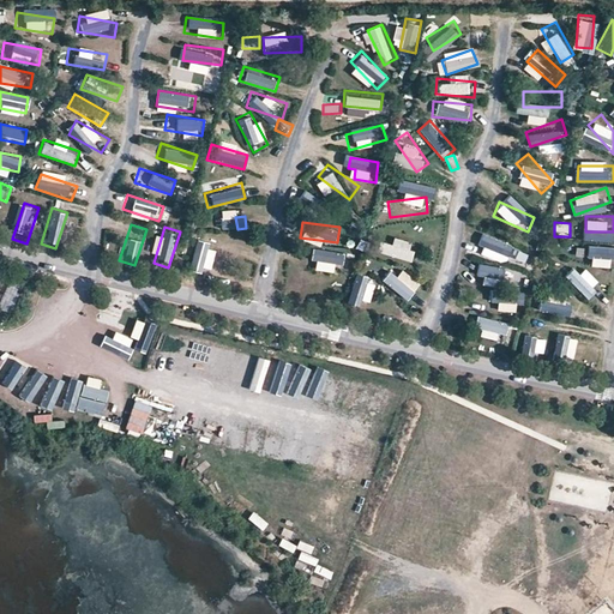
[(519,241),(483,233),(479,247),(516,257),(519,241)]
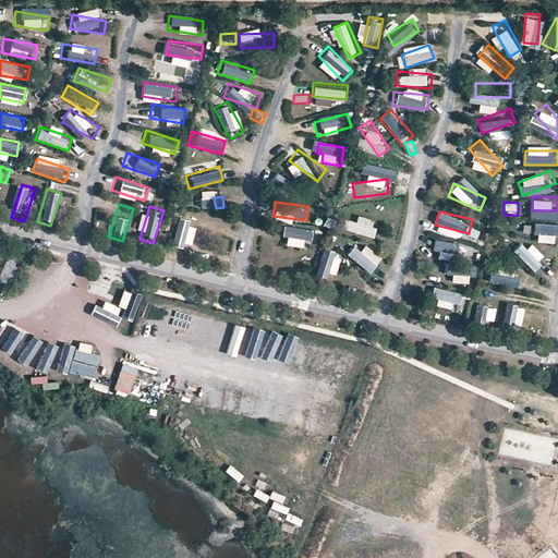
[(557,214),(526,216),(528,230),(557,228),(557,214)]
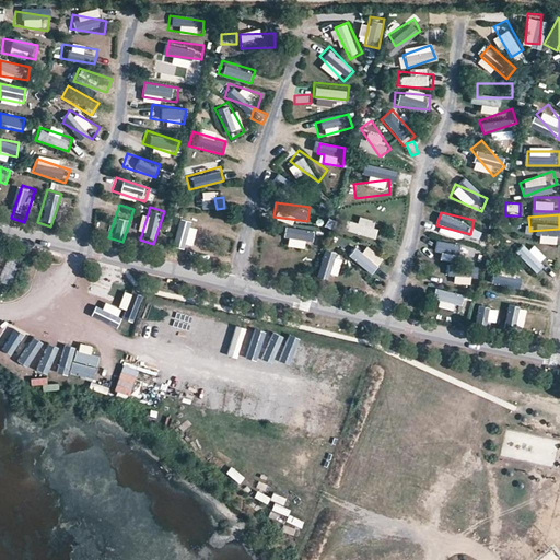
[(380,216),(346,216),(346,230),(380,230),(380,216)]
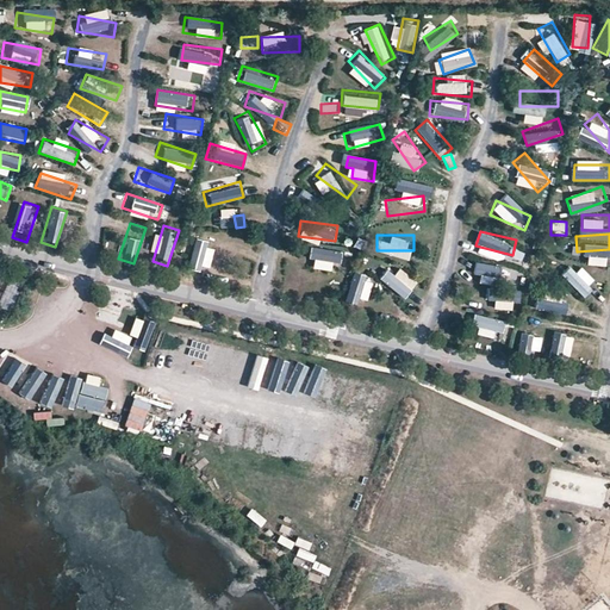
[(193,237),(181,273),(197,278),(207,242),(193,237)]
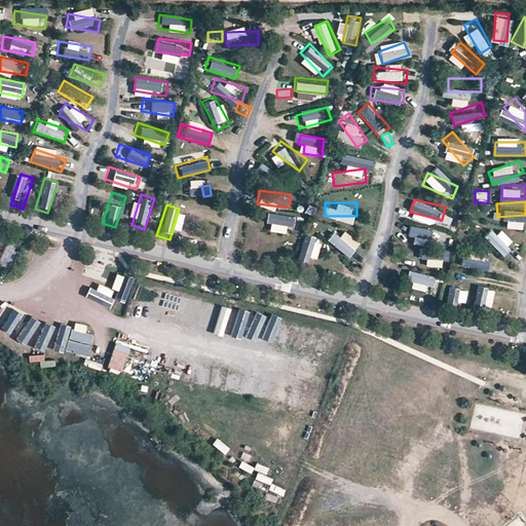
[(198,212),(188,242),(201,247),(212,216),(198,212)]
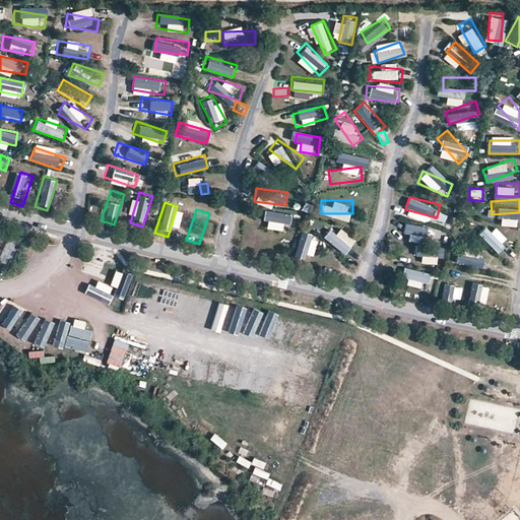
[(289,210),(257,210),(257,223),(289,223),(289,210)]
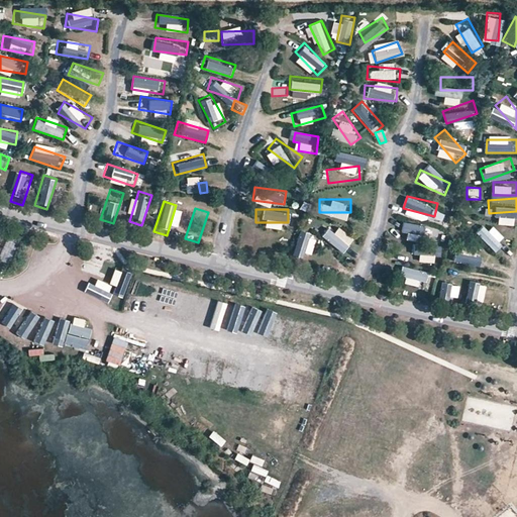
[(343,239),(320,218),(311,228),(335,249),(343,239)]
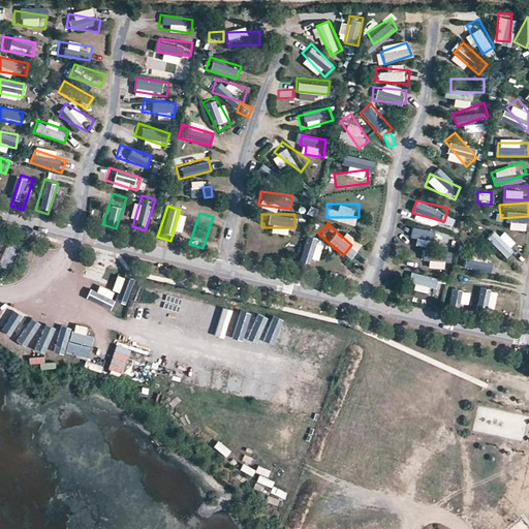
[(512,254),(496,225),(484,232),(500,260),(512,254)]
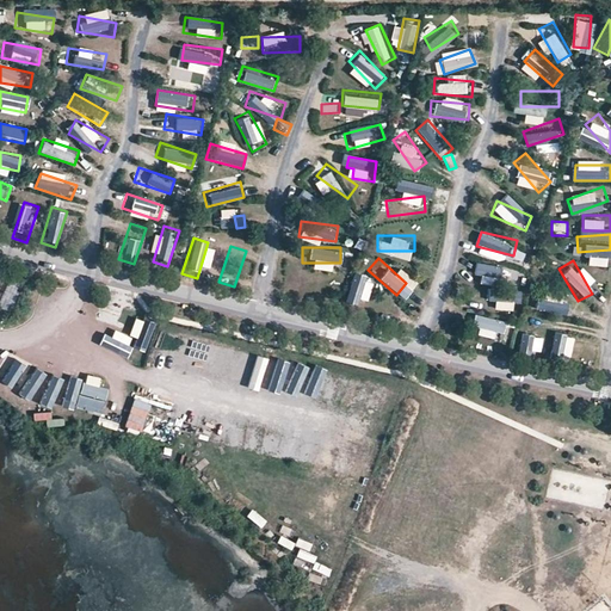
[(471,278),(504,282),(506,266),(474,263),(471,278)]
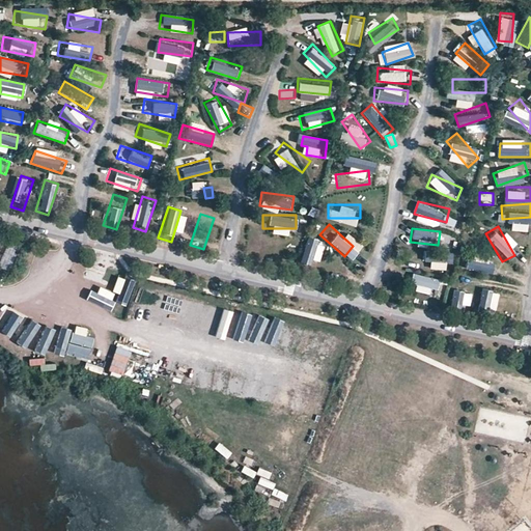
[(329,264),(318,239),(306,244),(316,270),(329,264)]
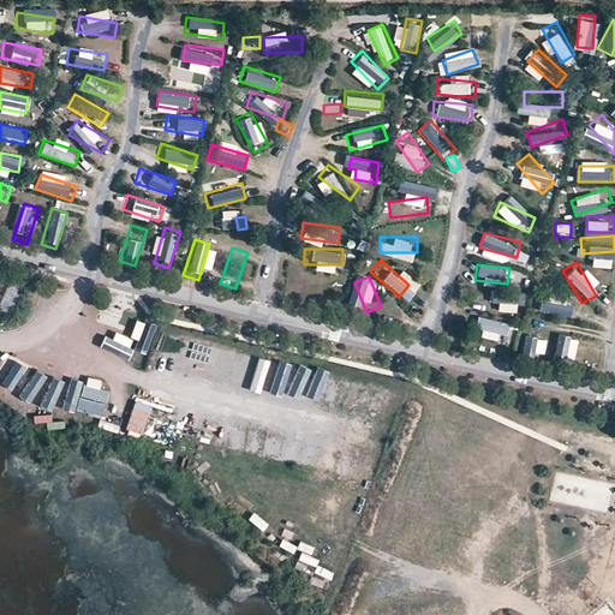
[(501,315),(526,294),(518,282),(491,302),(501,315)]
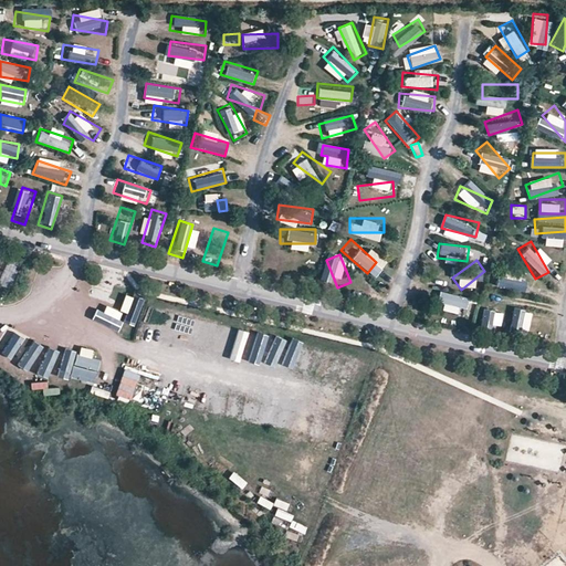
[(509,297),(511,268),(496,266),(494,296),(509,297)]
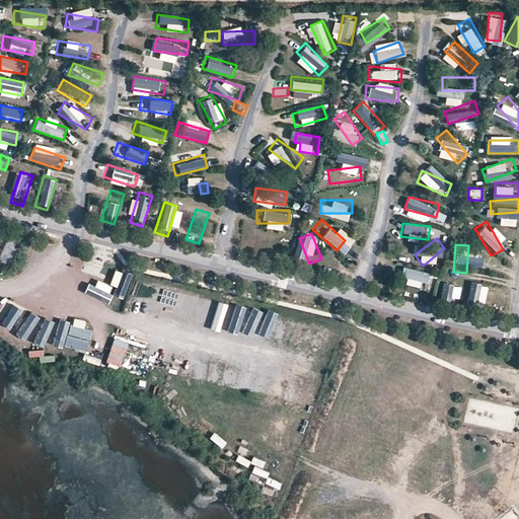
[(117,275),(119,267),(95,262),(93,270),(117,275)]
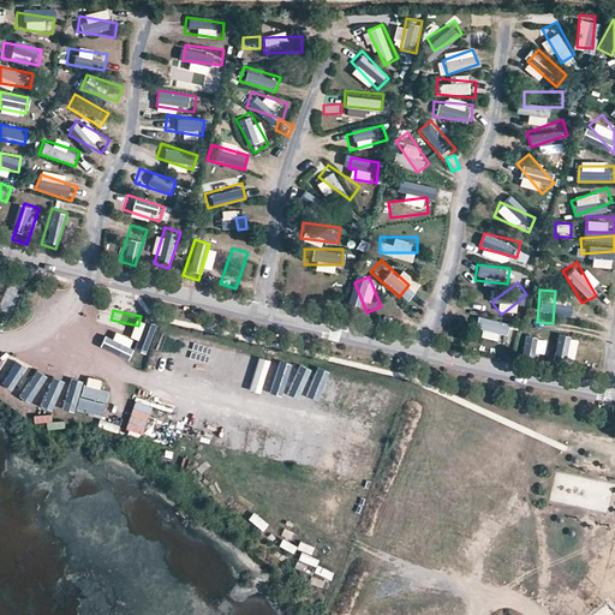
[(154,347),(160,323),(148,320),(141,344),(154,347)]
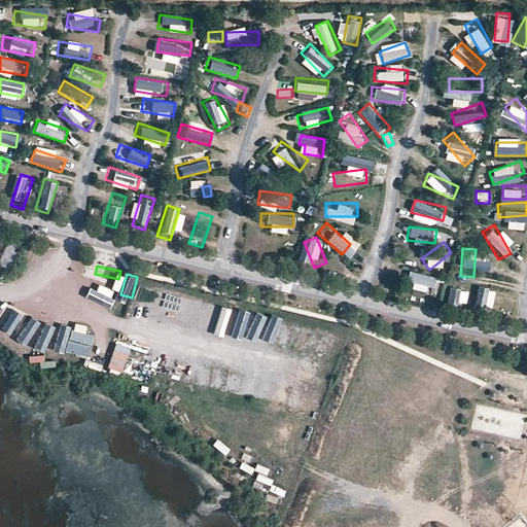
[(437,284),(411,277),(408,289),(434,296),(437,284)]
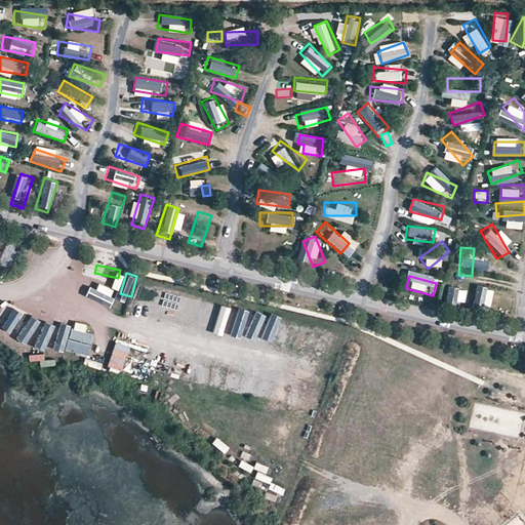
[(105,278),(98,295),(114,300),(119,283),(105,278)]
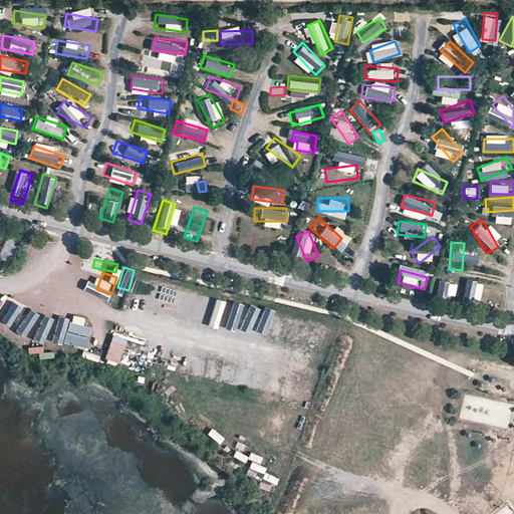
[(449,273),(440,298),(452,302),(461,277),(449,273)]
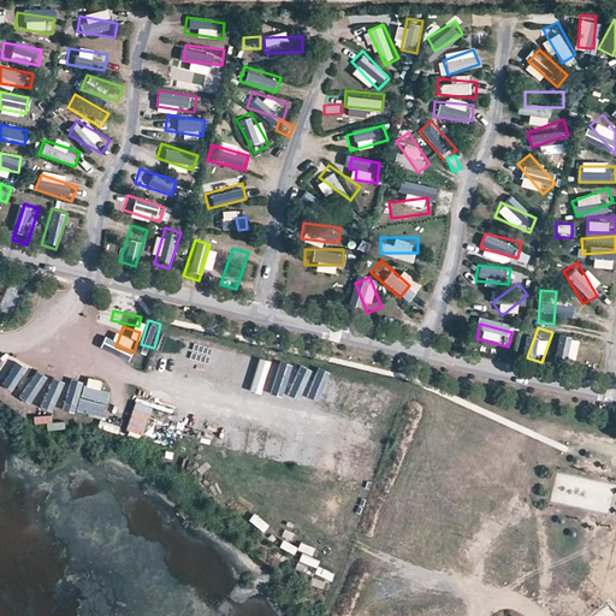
[(569,333),(558,363),(574,369),(584,338),(569,333)]
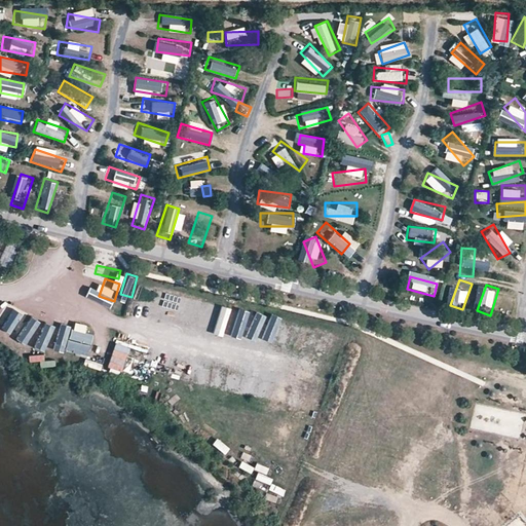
[(236,336),(256,317),(248,309),(229,329),(236,336)]
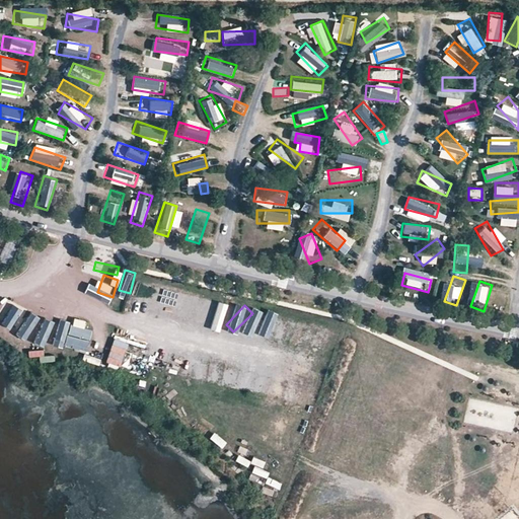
[(214,334),(232,315),(224,307),(206,325),(214,334)]
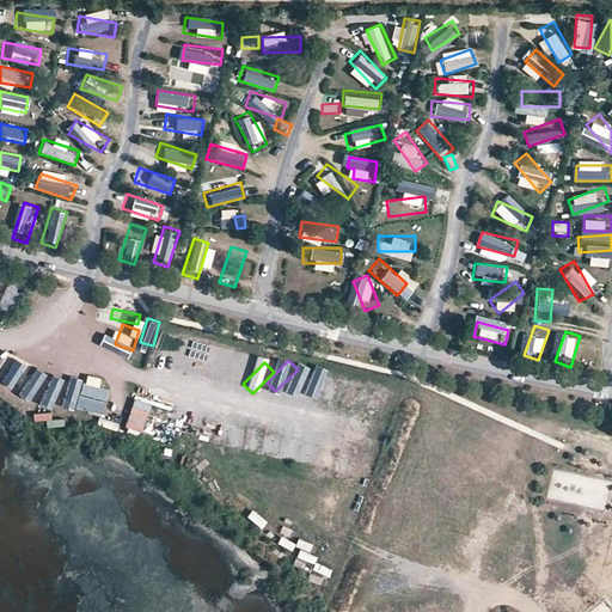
[(293,399),(313,374),(303,367),(283,391),(293,399)]
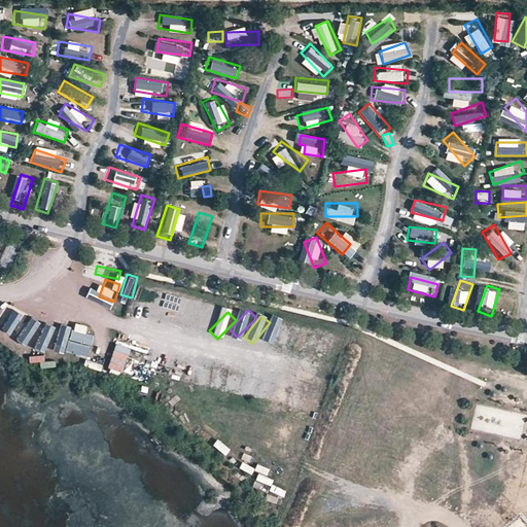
[(0,321),(0,338),(27,352),(30,345),(56,358),(71,330),(60,324),(58,329),(33,317),(25,335),(0,321)]
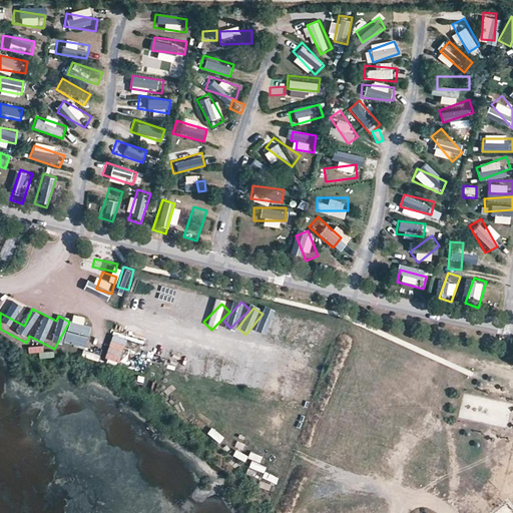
[(275,310),(257,329),(265,336),(283,317),(275,310)]
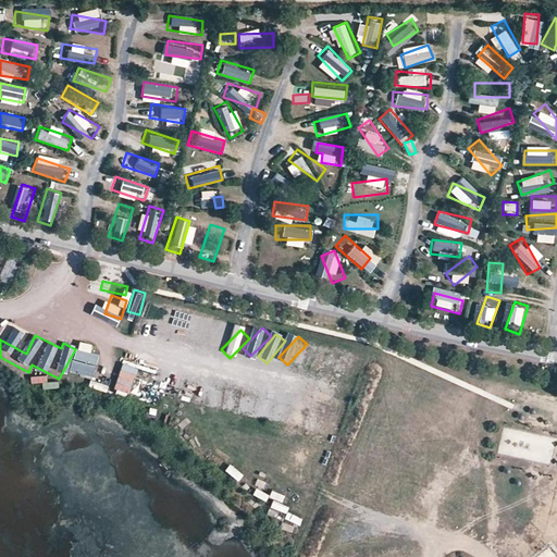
[(127,398),(137,370),(123,364),(113,393),(127,398)]
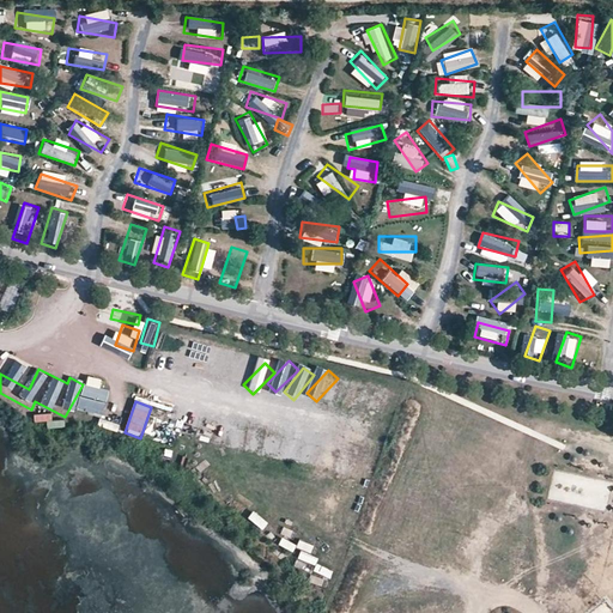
[(34,414),(34,423),(52,422),(50,413),(34,414)]
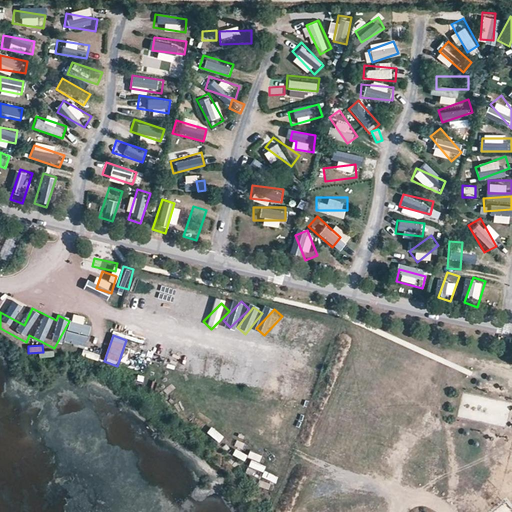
[(126,366),(130,349),(124,347),(119,364),(126,366)]
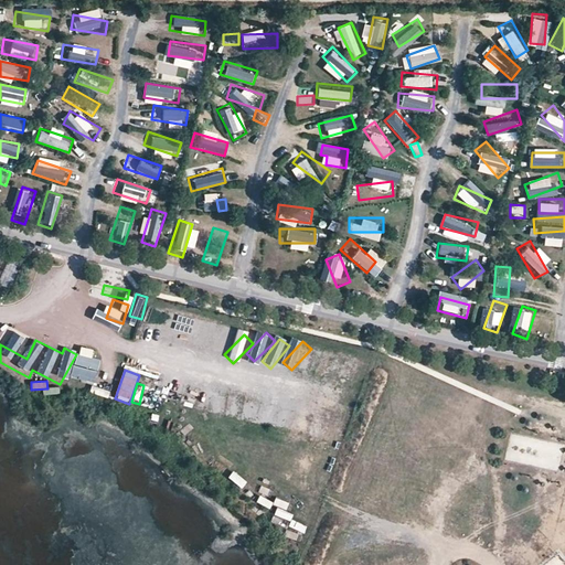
[(44,397),(60,394),(59,387),(43,390),(44,397)]
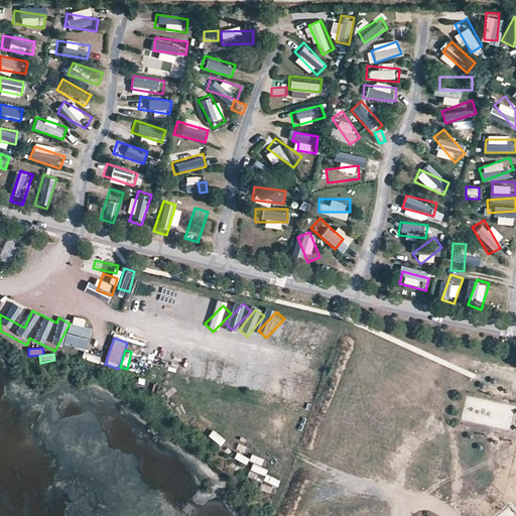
[(155,388),(154,395),(164,397),(165,390),(155,388)]
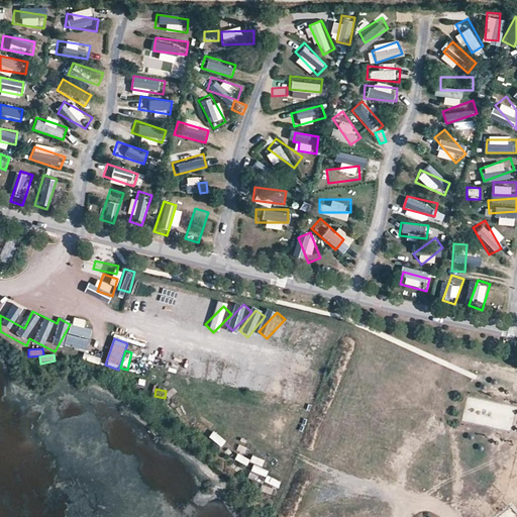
[(218,444),(229,451),(232,445),(221,438),(218,444)]
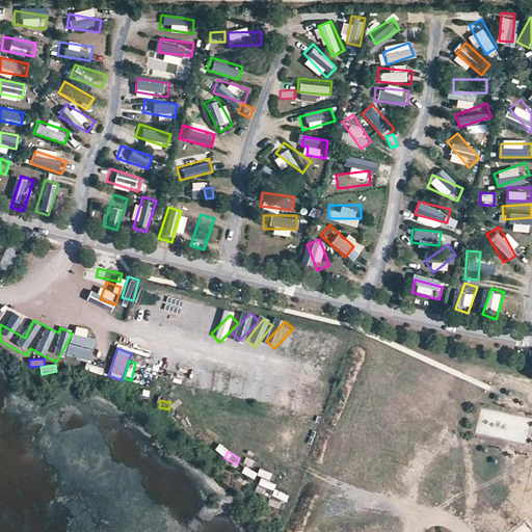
[(249,454),(245,461),(259,470),(264,462),(249,454)]
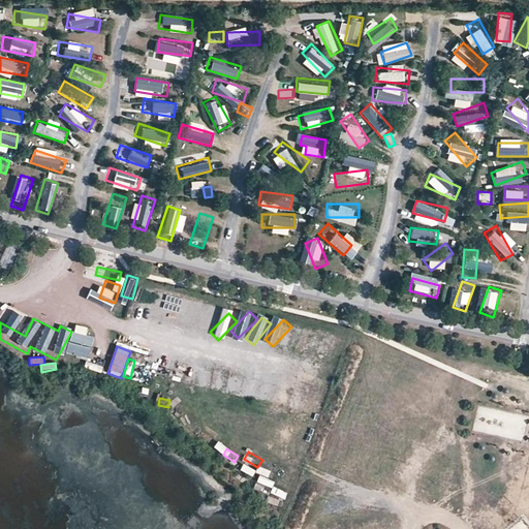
[(269,485),(275,480),(267,468),(260,472),(269,485)]
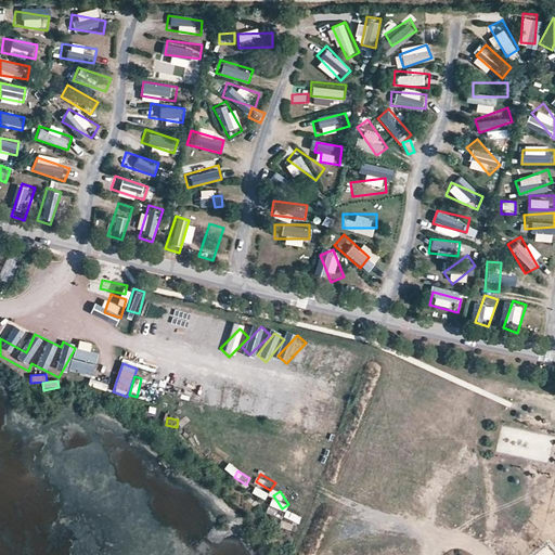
[(284,518),(280,525),(292,531),(296,525),(284,518)]
